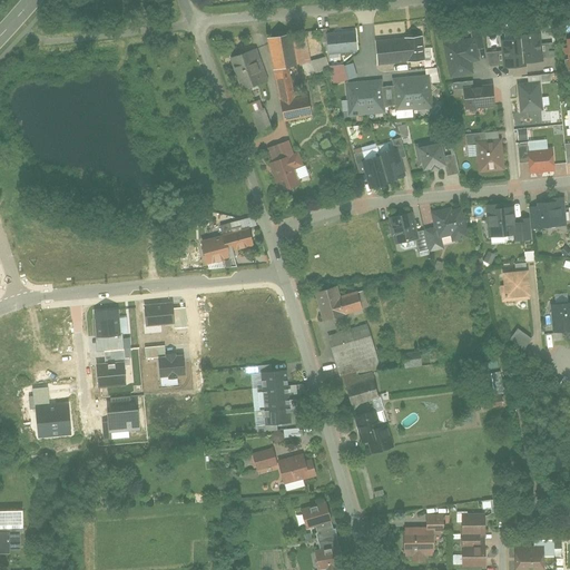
[(362,53),(360,28),(330,30),(332,56),(362,53)]
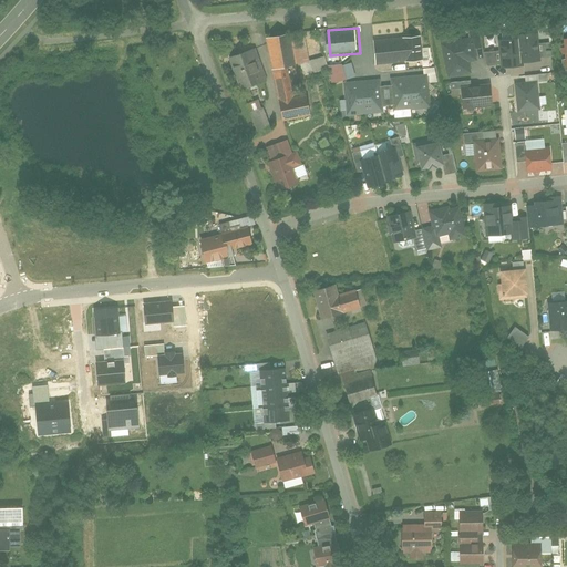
[(296,100),(290,70),(312,65),(306,32),(268,40),(285,123),(312,117),(308,98),(296,100)]
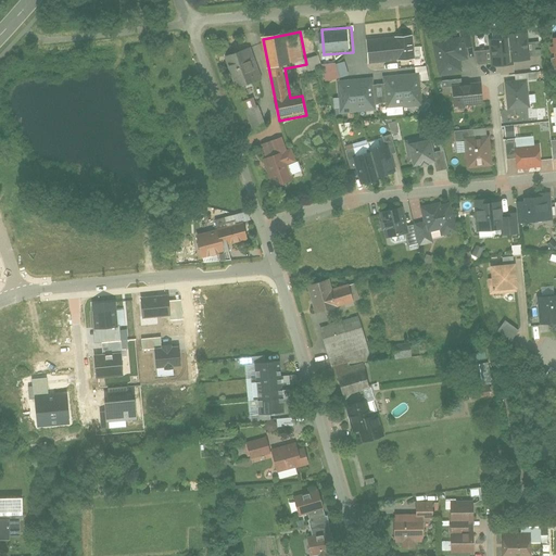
[(507,39),(509,64),(530,62),(527,35),(507,36),(507,39)]
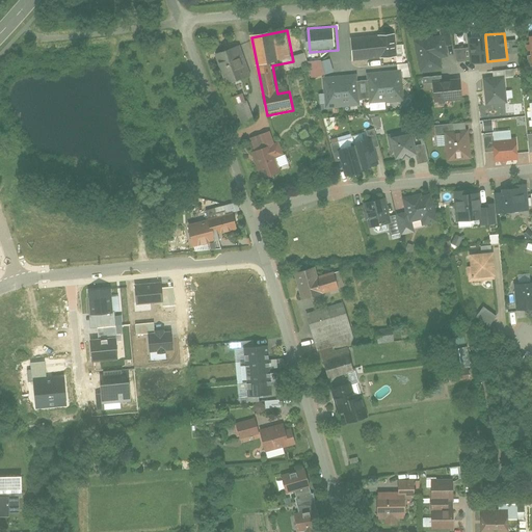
[(395,35),(351,40),(353,63),(367,61),(397,59),(395,35)]
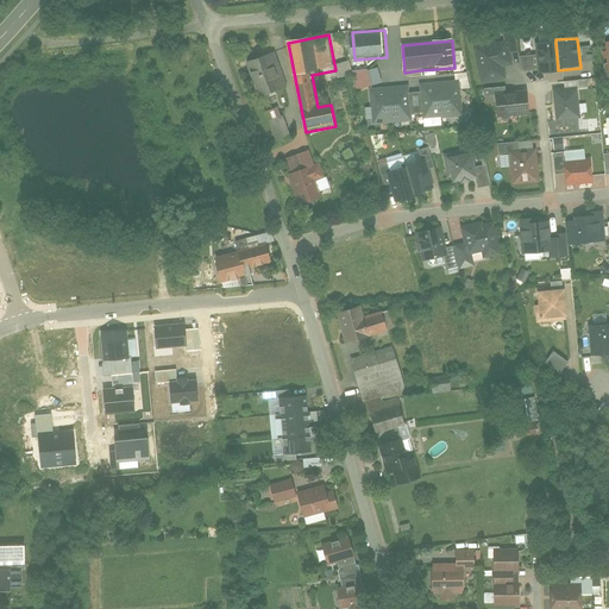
[(496,44),(472,50),(479,85),(503,80),(501,68),(509,67),(504,43),(496,44)]
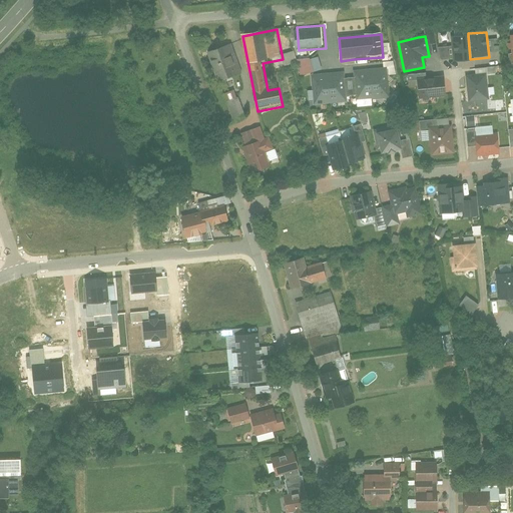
[(450,38),(452,63),(470,61),(470,59),(468,36),(450,38)]
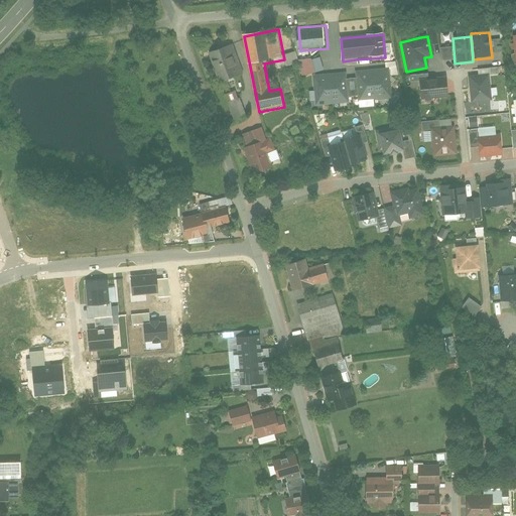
[(221,84),(244,75),(234,46),(211,54),(221,84)]
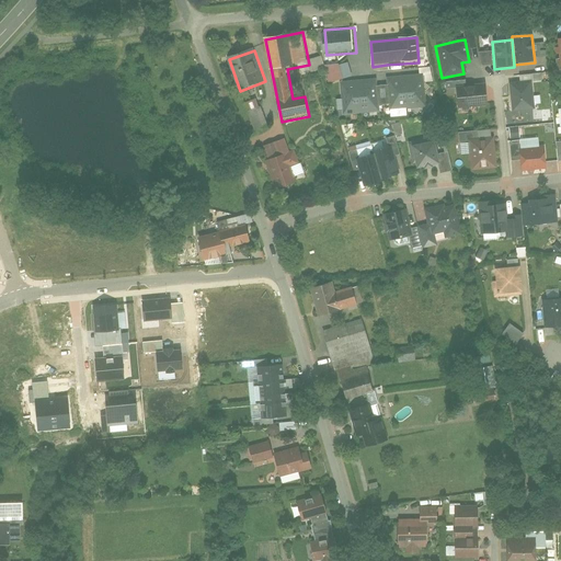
[(325,67),(330,82),(354,77),(350,60),(325,67)]
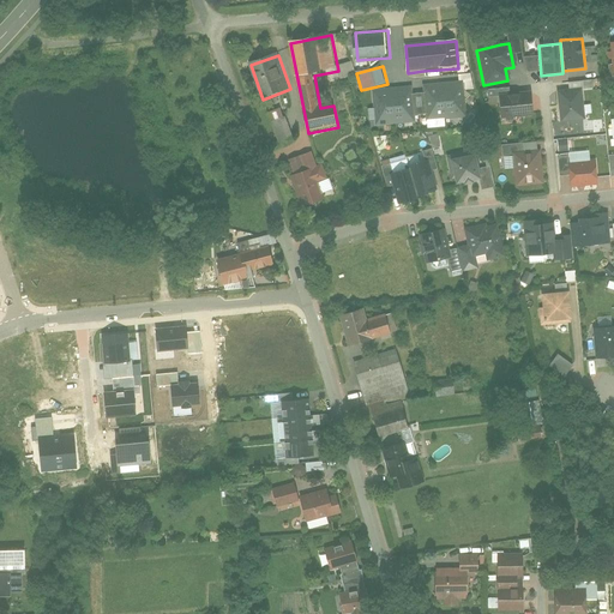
[(463,80),(422,84),(426,120),(467,116),(463,80)]
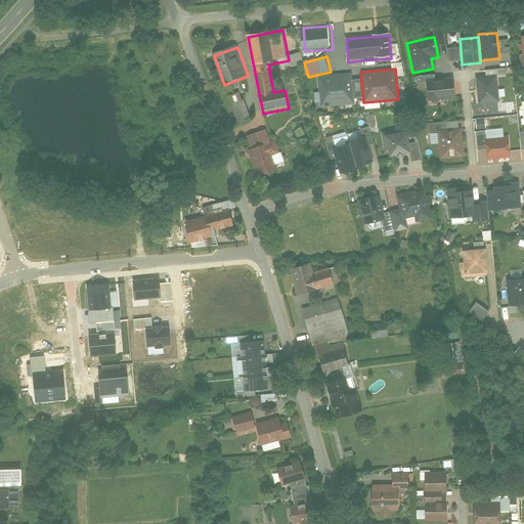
[(351,73),(317,76),(320,106),(354,103),(351,73)]
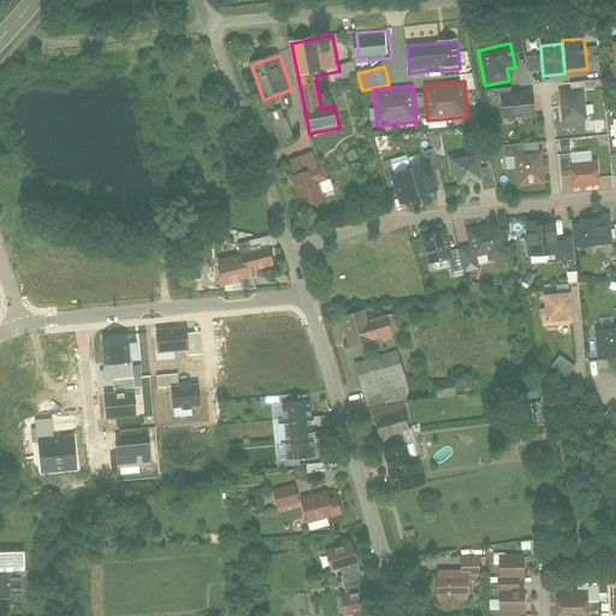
[(558,90),(561,124),(590,122),(587,88),(558,90)]
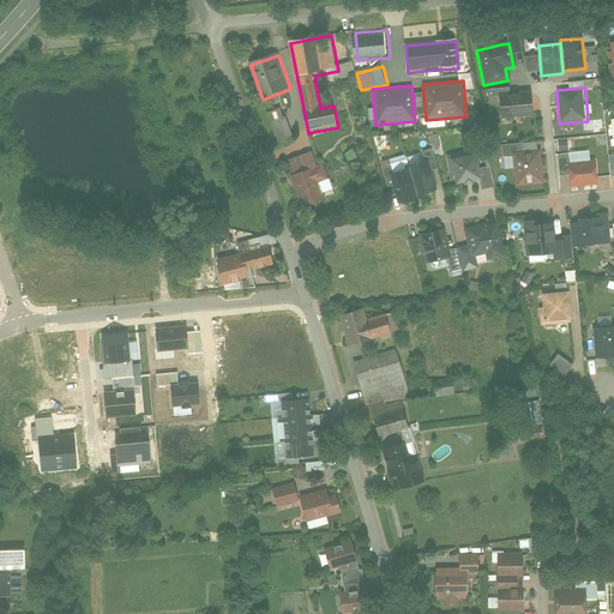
[(533,118),(531,95),(497,98),(498,120),(533,118)]
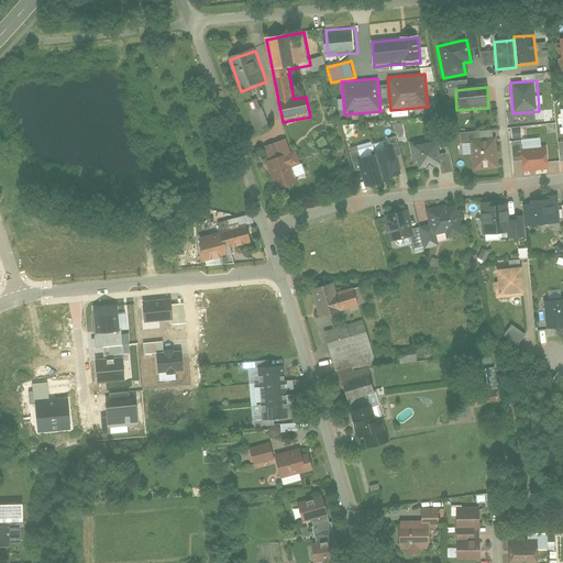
[(260,99),(247,102),(256,131),(269,127),(260,99)]
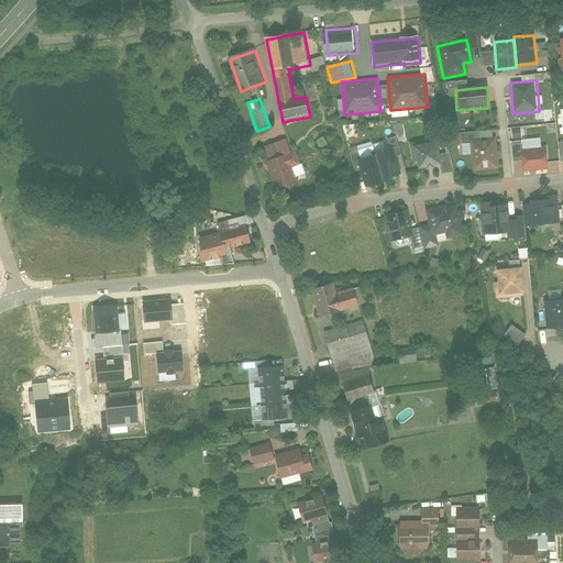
[(470,140),(472,172),(499,169),(496,138),(470,140)]
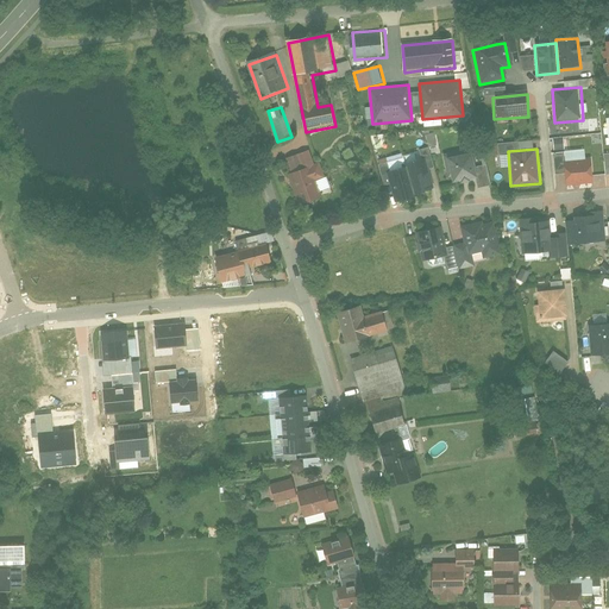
[(284,159),(290,175),(287,176),(297,207),(321,199),(315,183),(324,180),(318,164),(314,165),(308,150),(284,159)]
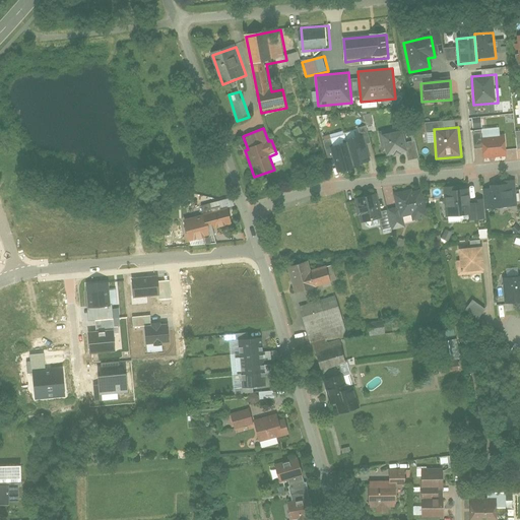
[(385,158),(406,153),(401,131),(380,135),(385,158)]
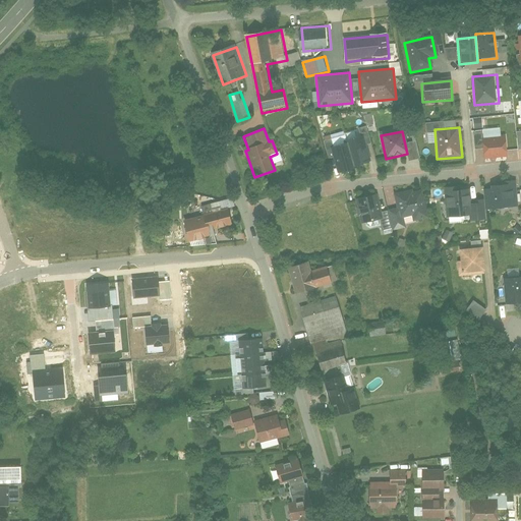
[(481,138),(483,160),(508,157),(506,135),(481,138)]
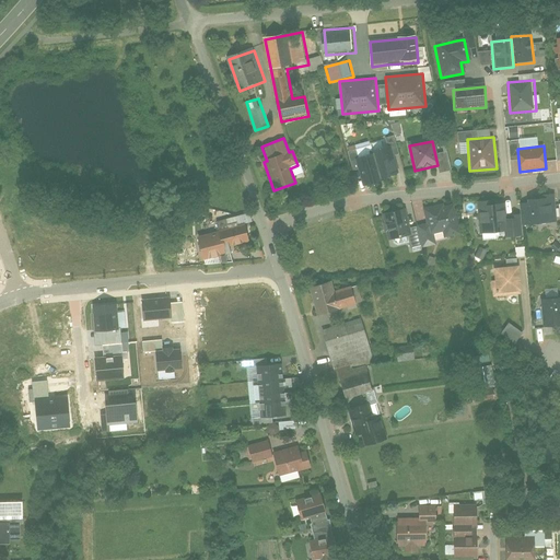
[(378,179),(397,174),(389,147),(371,151),(372,155),(378,179)]
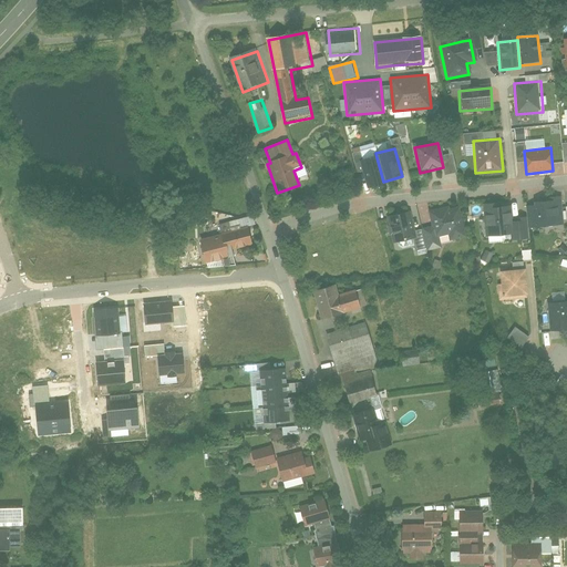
[(366,189),(384,185),(383,182),(377,157),(359,162),(366,189)]
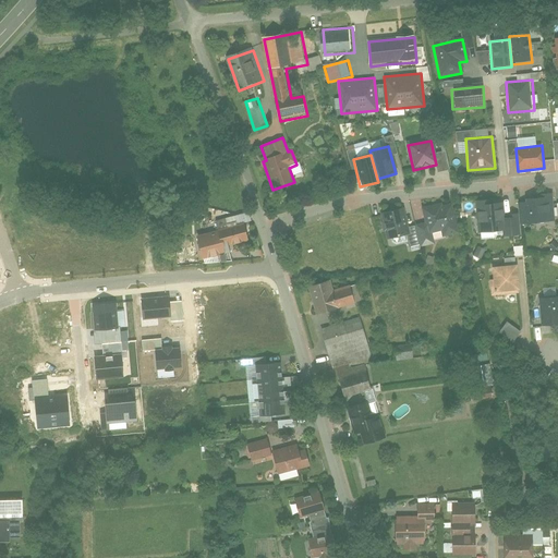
[(517,203),(519,226),(555,222),(553,197),(541,198),(541,199),(529,201),(529,202),(517,203)]
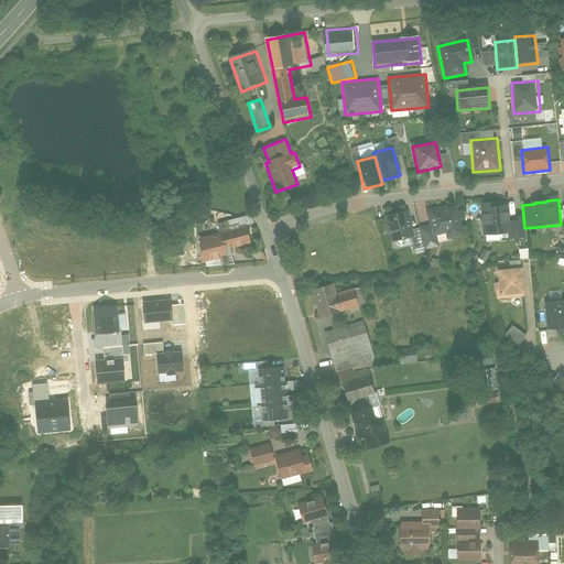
[(507,203),(495,204),(495,202),(480,203),(484,237),(498,236),(510,235),(507,203)]
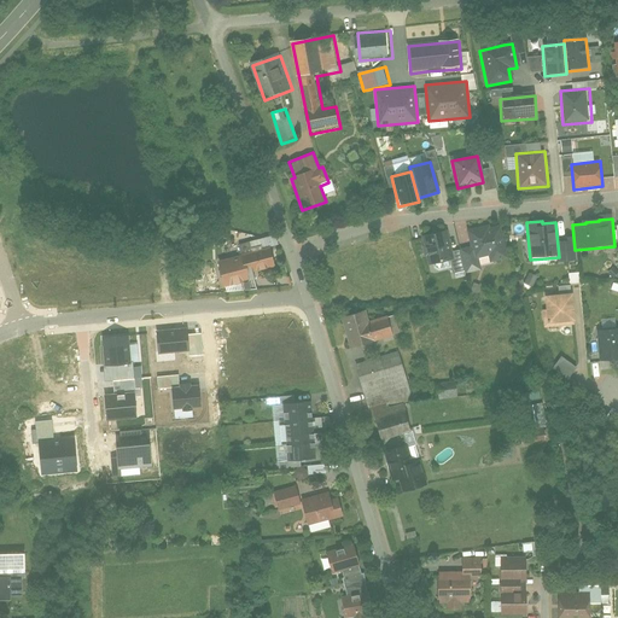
[(467,232),(473,260),(488,257),(489,263),(508,260),(501,226),(479,231),(478,229),(467,232)]
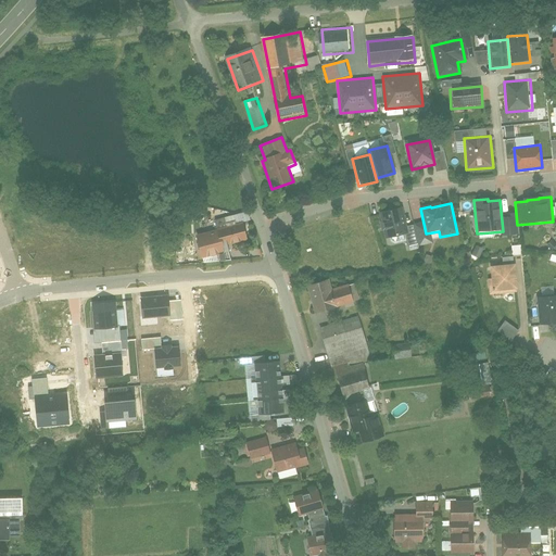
[(383,238),(407,234),(405,222),(401,204),(377,210),(383,238)]
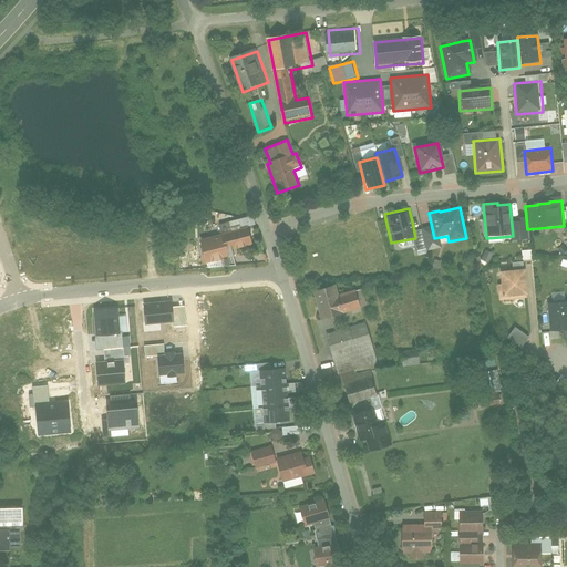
[(235,258),(233,251),(255,246),(249,228),(202,241),(208,265),(235,258)]
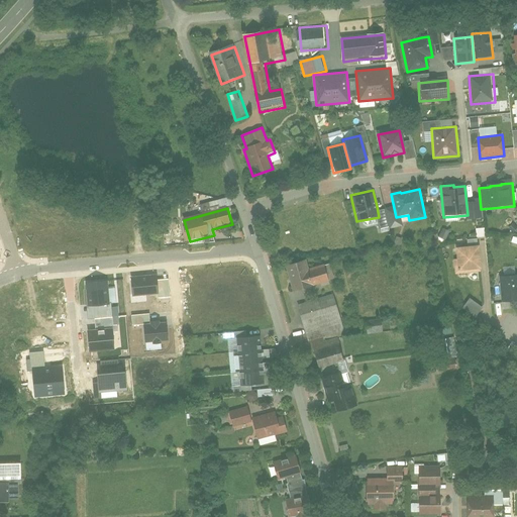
[(478,228),(478,237),(486,236),(485,228),(478,228)]
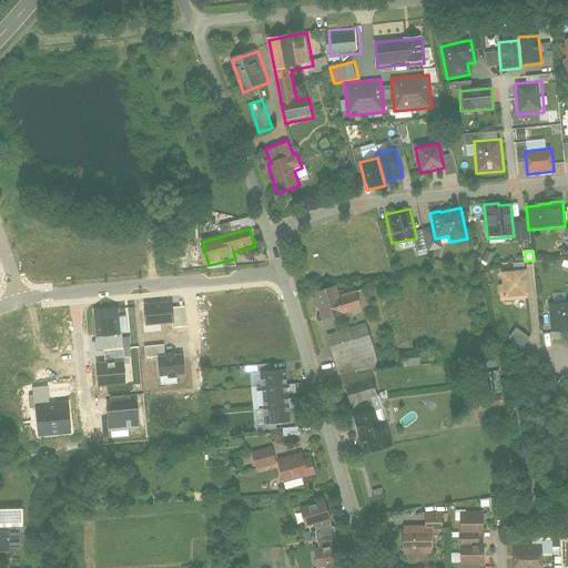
[(499,274),(501,301),(530,300),(529,272),(499,274)]
